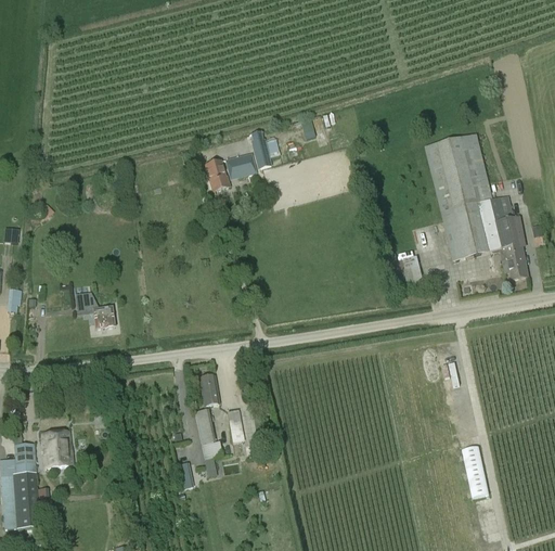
[(265,140),(265,137),(262,138),(260,132),(250,135),(252,140),(250,141),(256,161),(257,167),(271,164),(269,156),(279,154),(274,137),(265,140)]
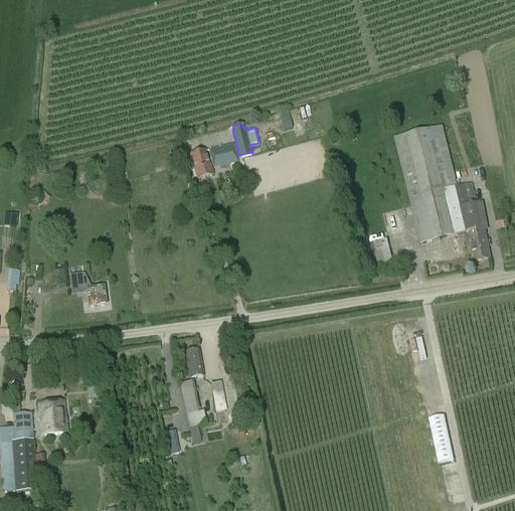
[(443,124),(393,136),(420,242),(469,230),(470,236),(477,235),(479,243),(487,241),(484,227),(484,224),(487,223),(482,200),(476,201),(472,180),(457,184),(443,124)]
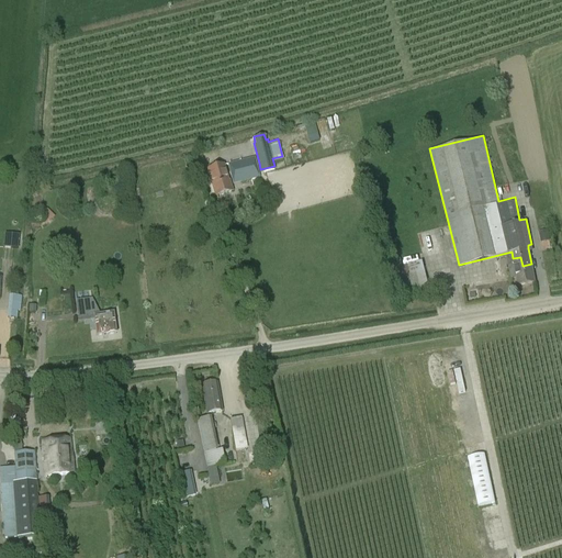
[(227,162),(233,181),(259,175),(254,155),(227,162)]
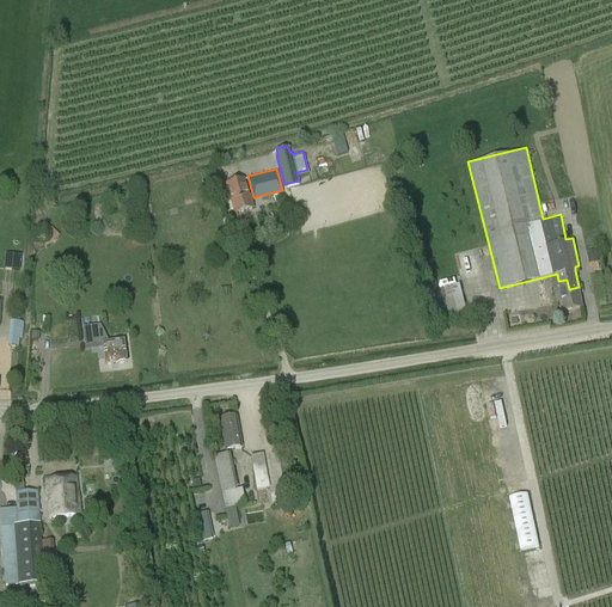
[(248,195),(243,177),(225,182),(234,210),(252,204),(249,194),(248,195)]
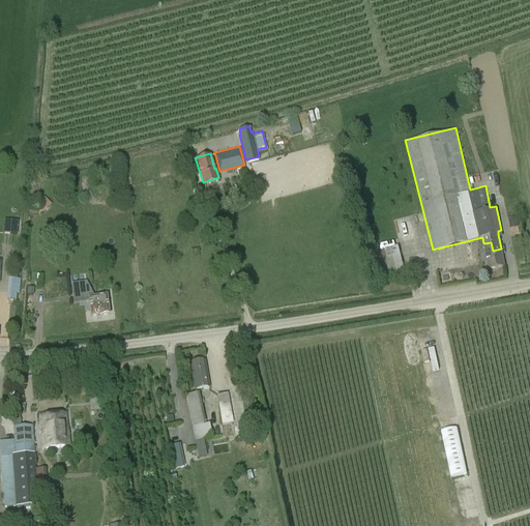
[(45,192),(35,200),(42,208),(52,200),(45,192)]
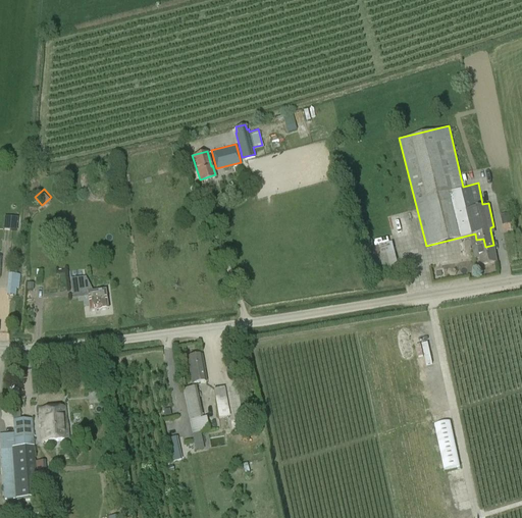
[(414,228),(415,235),(420,234),(416,206),(409,207),(410,216),(403,217),(405,229),(414,228)]
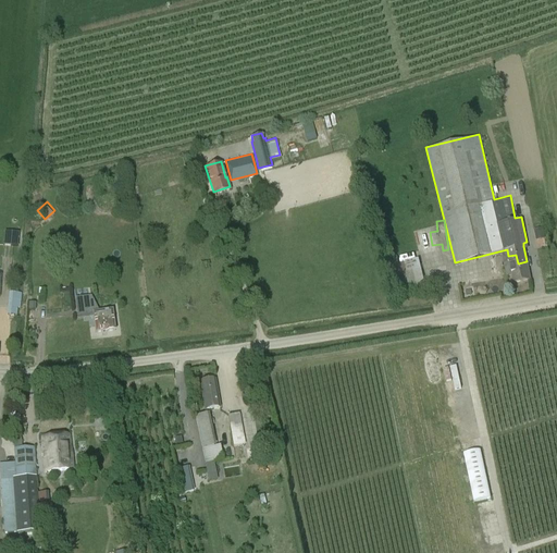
[(19,242),(19,228),(3,228),(2,242),(19,242)]
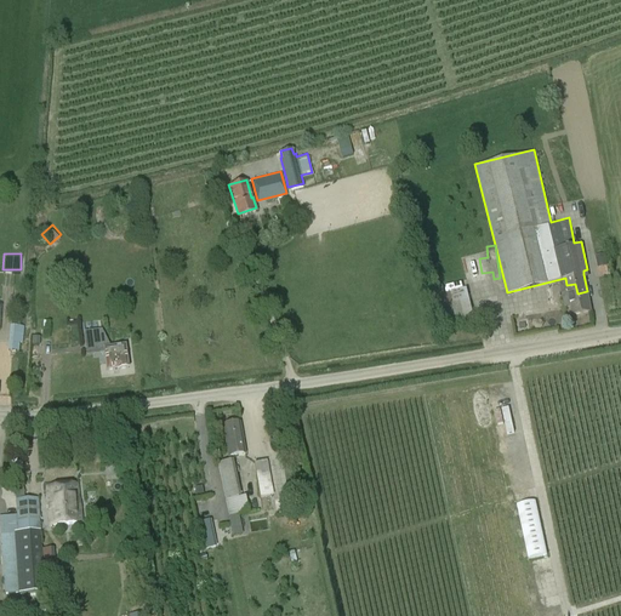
[(591,309),(587,291),(577,294),(575,284),(567,285),(568,295),(562,296),(564,304),(570,303),(571,313),(591,309)]
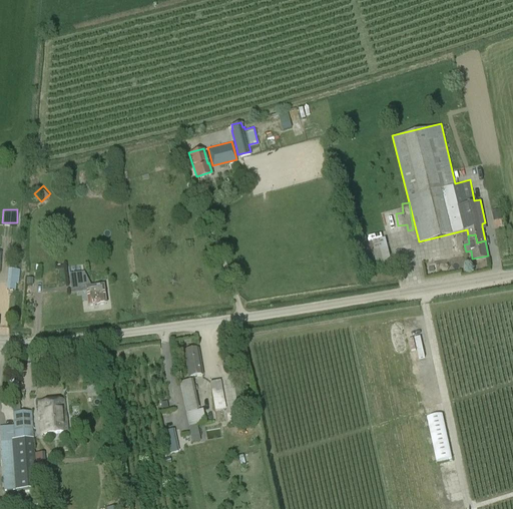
[(391,259),(386,235),(362,239),(367,264),(391,259)]
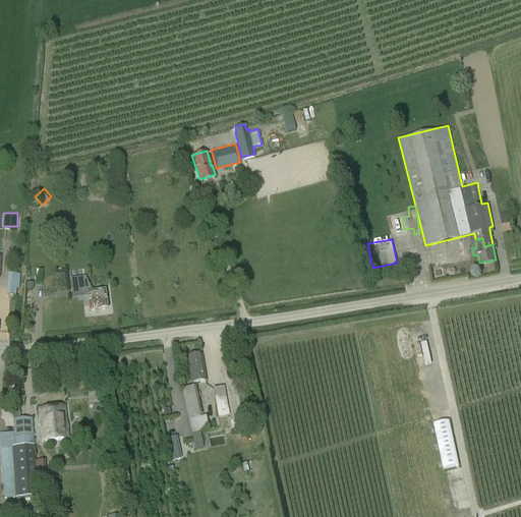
[(71,271),(71,273),(58,274),(61,290),(87,287),(85,279),(83,279),(82,270),(71,271)]
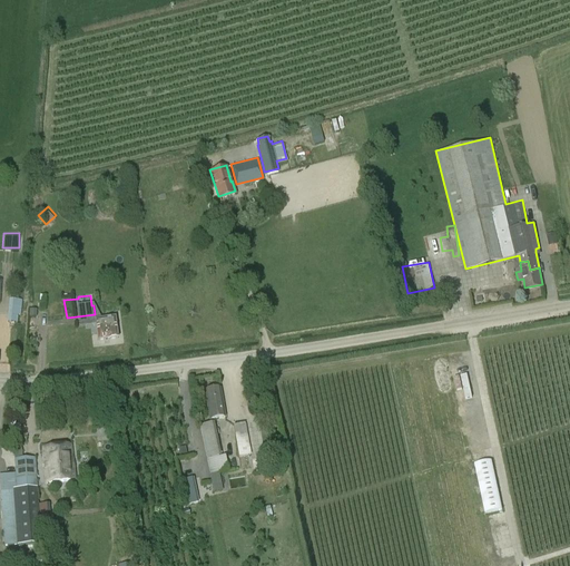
[(117,335),(115,314),(95,318),(97,338),(107,337),(108,337),(117,335)]
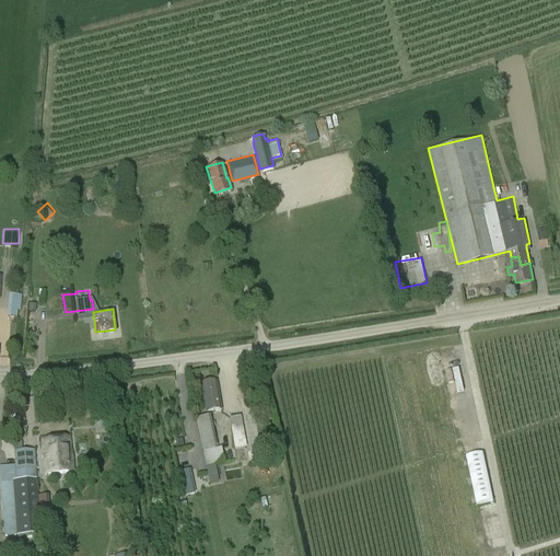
[(445,367),(452,390),(465,386),(458,363),(445,367)]
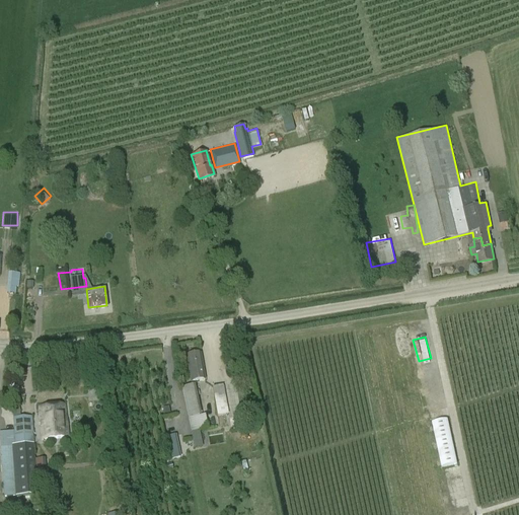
[(200,352),(187,354),(191,379),(204,376),(200,352)]
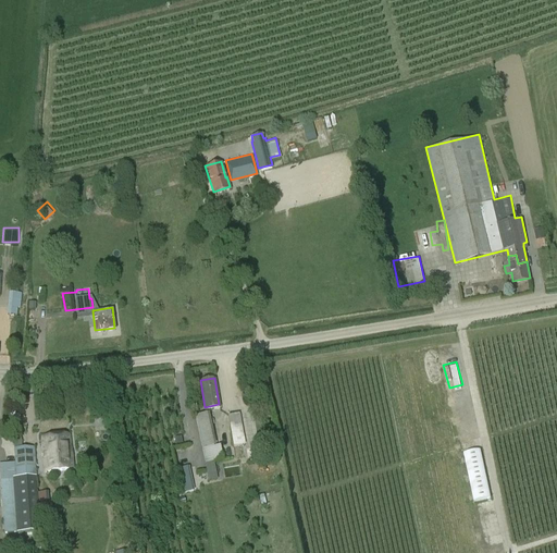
[(215,443),(209,410),(194,414),(201,447),(205,462),(223,457),(220,442),(215,443)]
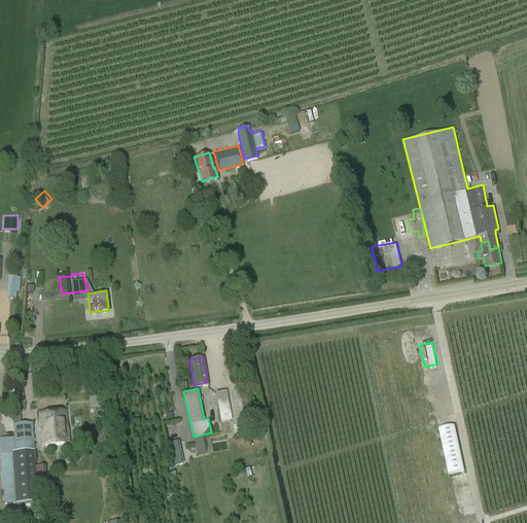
[(232,418),(226,389),(215,390),(220,419),(232,418)]
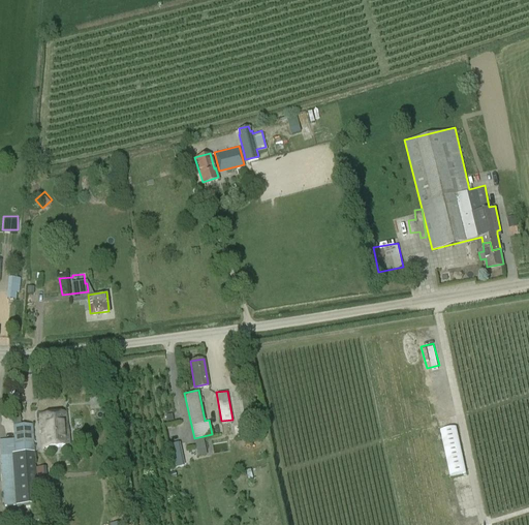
[(241,398),(230,400),(235,427),(245,425),(241,398)]
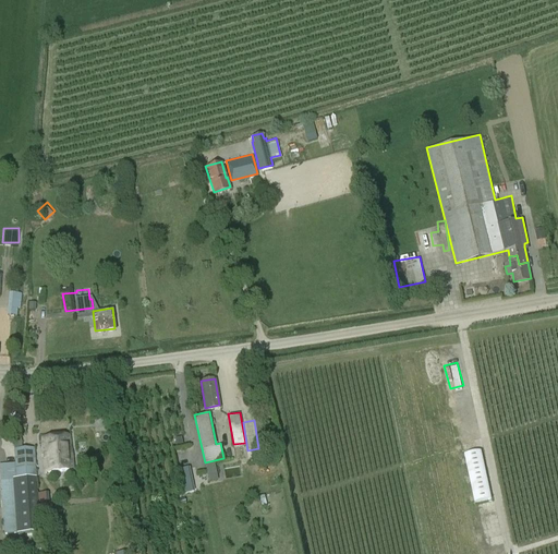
[(12,432),(14,452),(3,453),(4,461),(0,461),(0,483),(3,530),(31,529),(33,545),(43,545),(41,528),(40,528),(34,445),(21,446),(20,429),(12,432)]
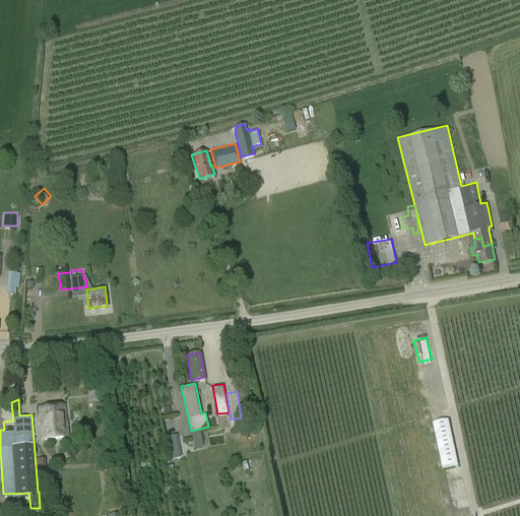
[(42,437),(67,435),(64,402),(39,404),(42,437)]
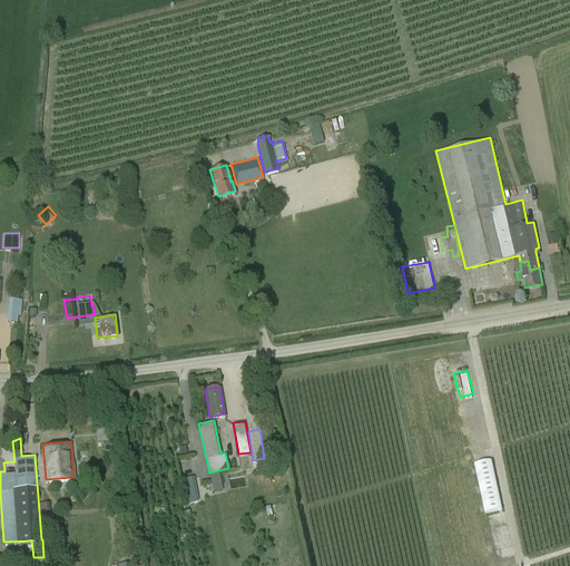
[(491,457),(474,460),(484,510),(502,506),(491,457)]
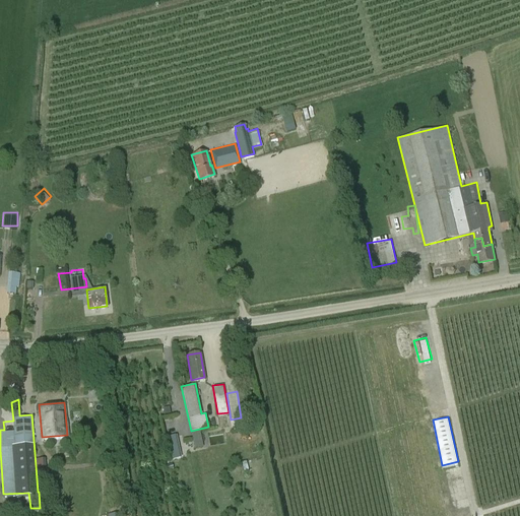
[(180,455),(176,433),(168,435),(173,457),(180,455)]
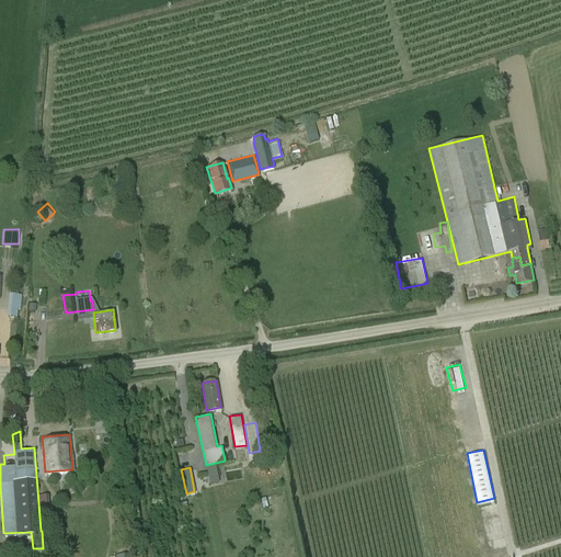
[(44,519),(45,527),(55,526),(54,518),(44,519)]
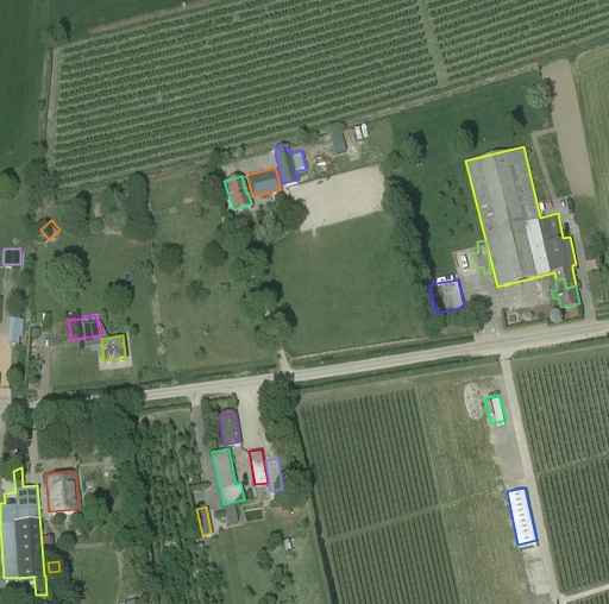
All buildings are outlined.
